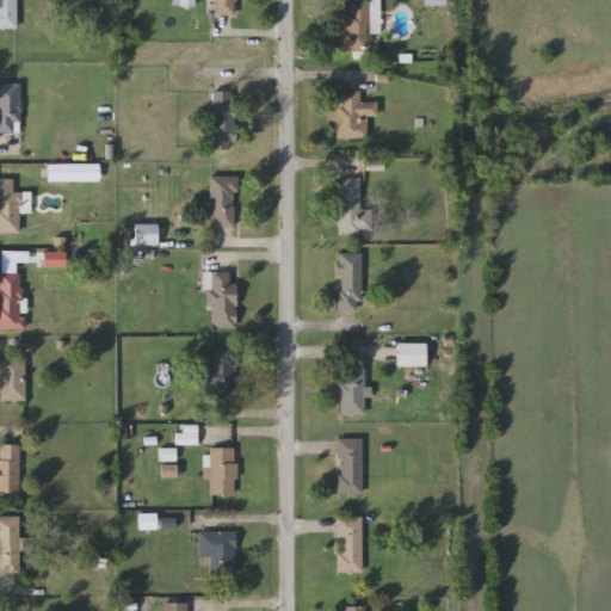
[(0,0),(17,0),(17,30),(0,29),(0,0)]
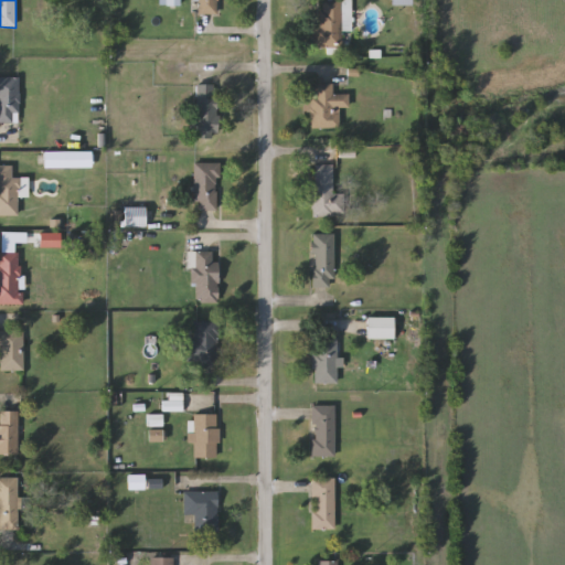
[(220,0),(220,16),(199,16),(199,0),(220,0)]
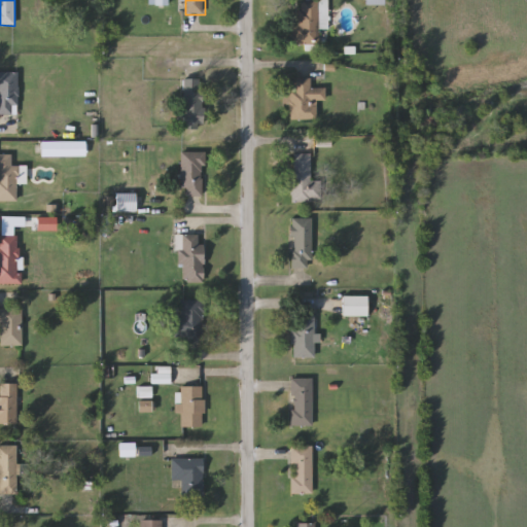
[(319,44),(295,44),(295,1),(319,1),(319,44)]
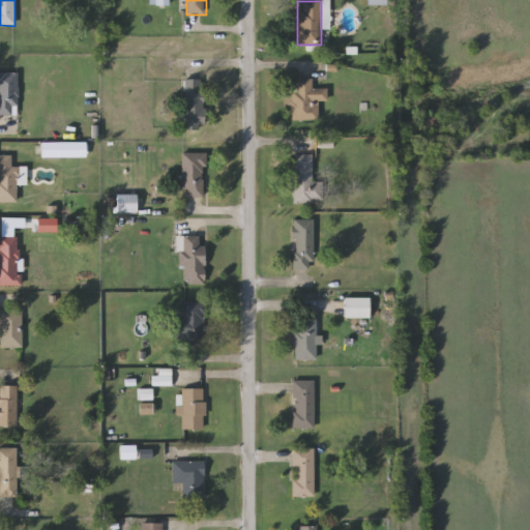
[(19,116),(0,116),(0,72),(19,72),(19,116)]
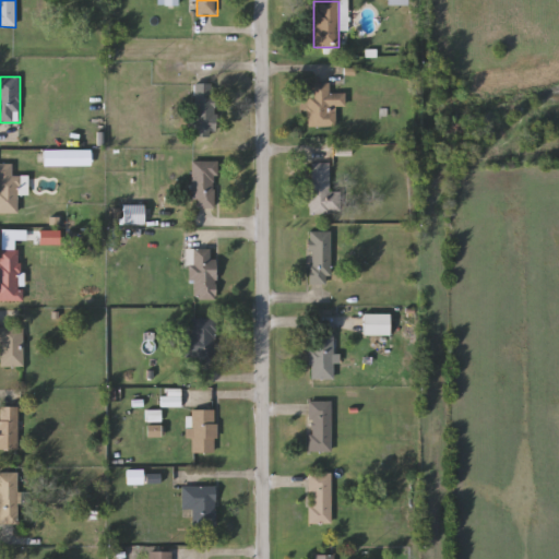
[(335,127),(310,127),(310,83),(329,83),(329,93),(345,93),(345,106),(335,106),(335,127)]
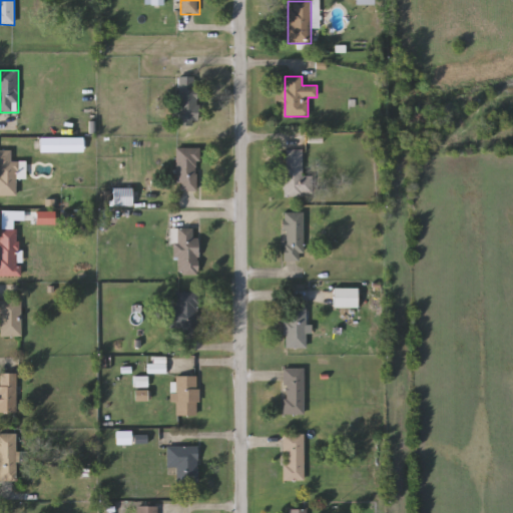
[(179,126),(179,77),(196,77),(196,126),(179,126)]
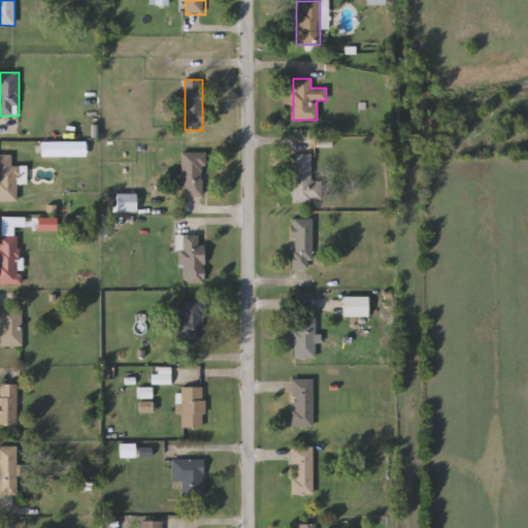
[(183,196),(183,153),(203,153),(203,196),(183,196)]
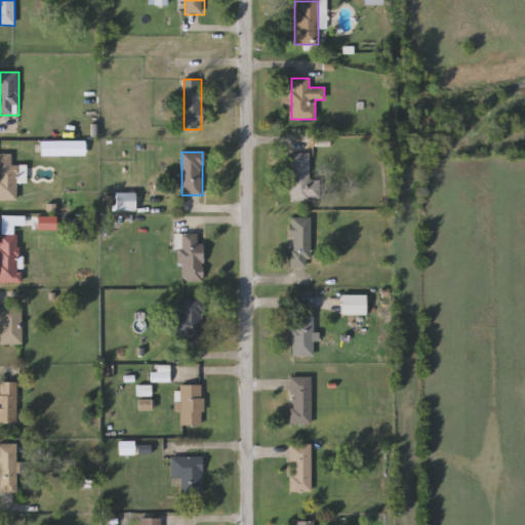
[(0,201),(0,154),(12,154),(12,165),(17,165),(17,201),(0,201)]
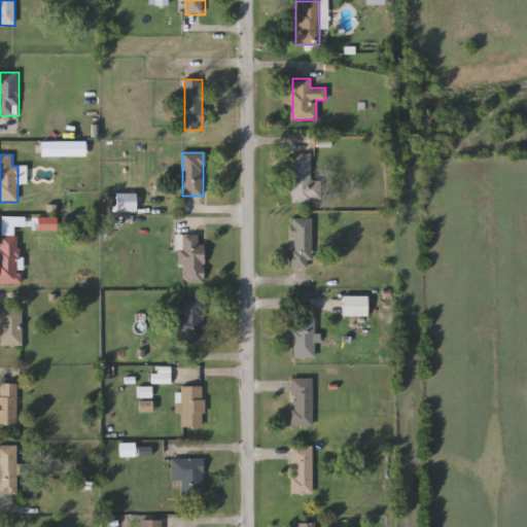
[(321,181),(321,202),(291,202),(291,154),(310,154),(310,181),(321,181)]
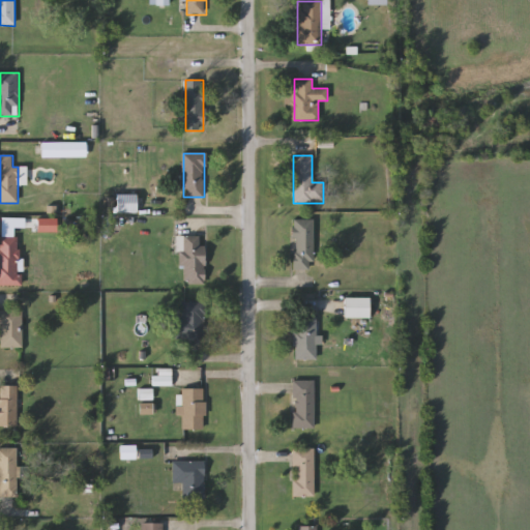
[(116,213),(116,195),(136,195),(136,213),(116,213)]
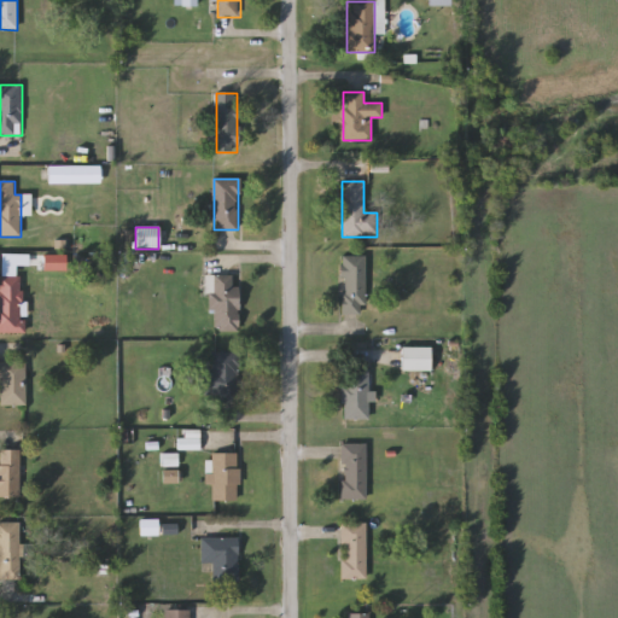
[(0,333),(0,255),(28,255),(28,266),(22,266),(19,333),(0,333)]
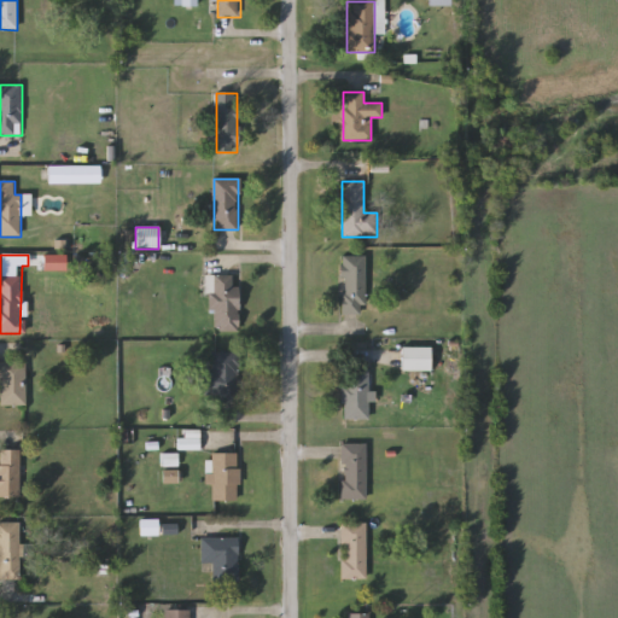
[(366,256),(366,313),(342,313),(342,256),(366,256)]
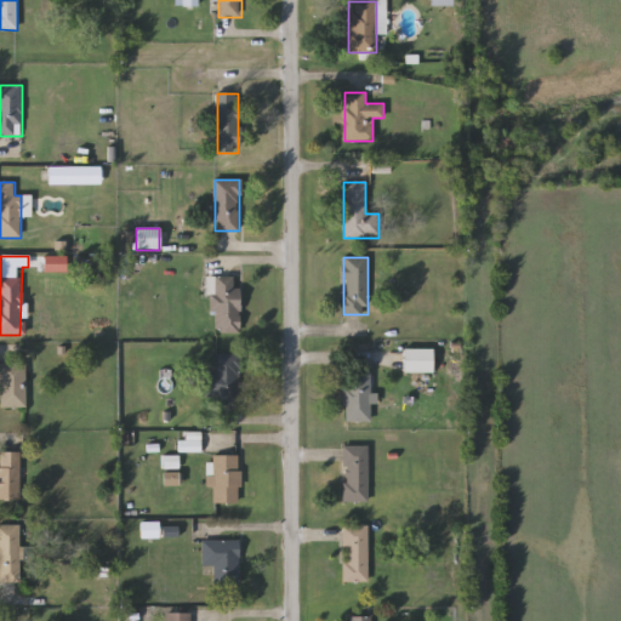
[(239,288),(240,332),(214,332),(212,277),(234,277),(234,288),(239,288)]
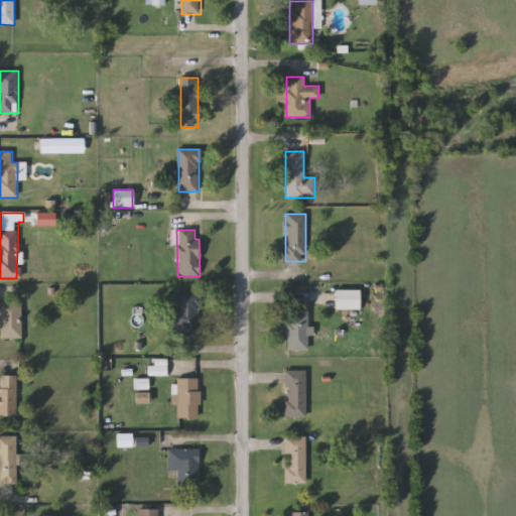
[(359,310),(335,309),(336,289),(359,290),(359,310)]
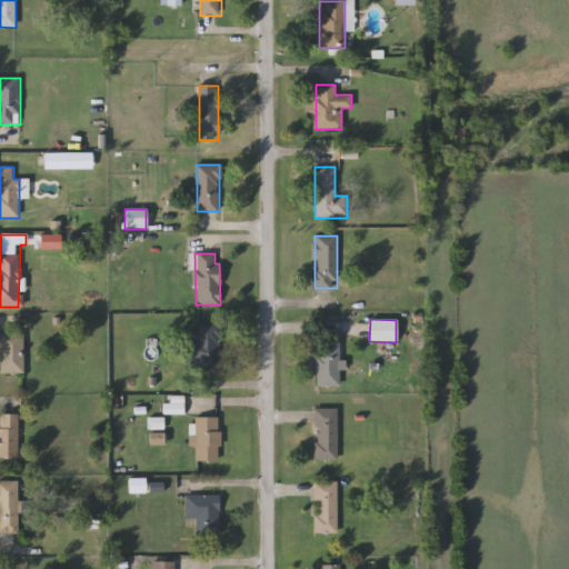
[(185,341),(195,341),(195,325),(219,325),(219,369),(185,369),(185,341)]
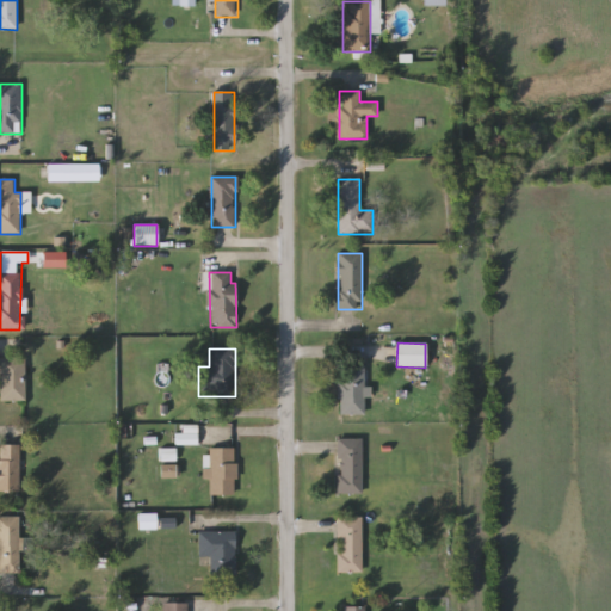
[(26,401),(0,401),(0,358),(25,358),(26,401)]
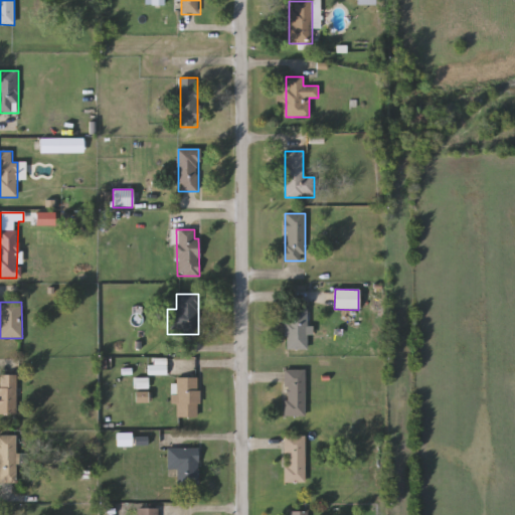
[(284,350),(284,309),(307,309),(307,350),(284,350)]
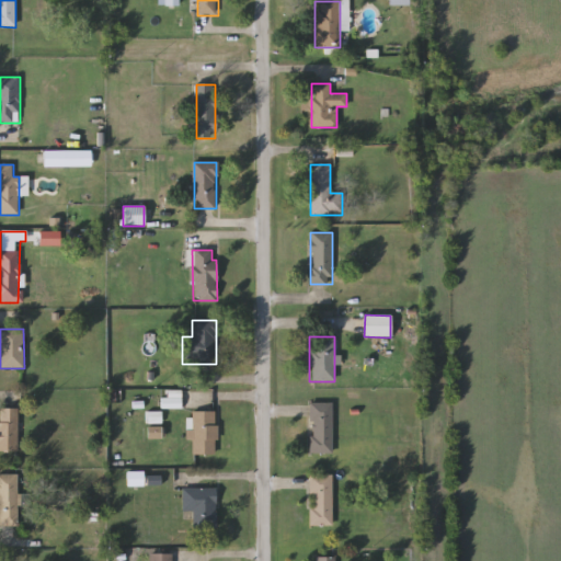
[(309,403),(332,403),(332,454),(309,454),(309,403)]
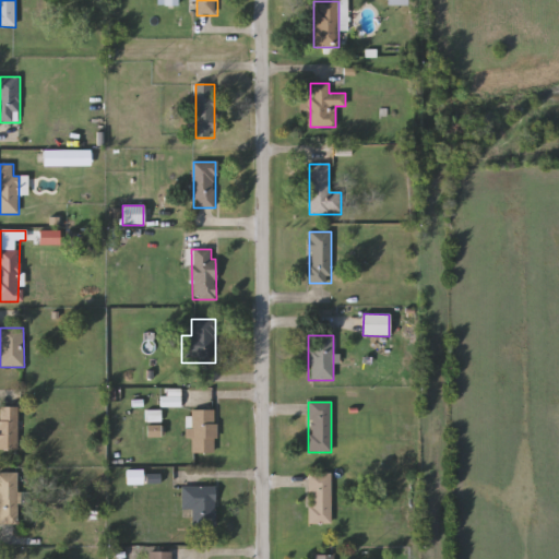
[(0,452),(0,408),(18,408),(18,452),(0,452)]
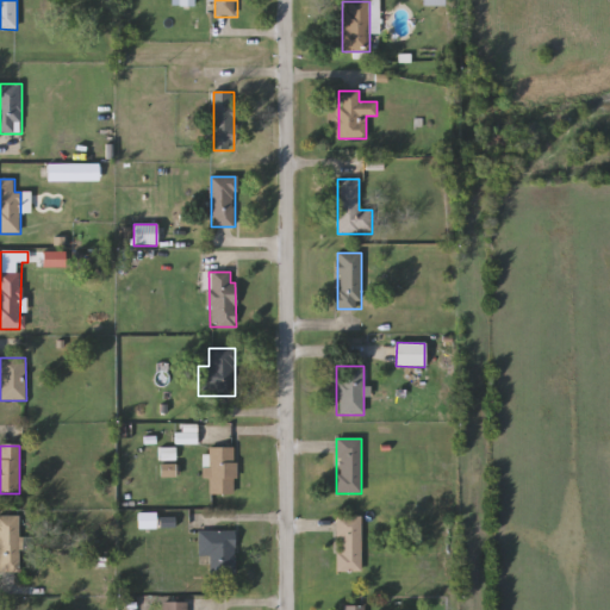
[(235,496),(210,496),(210,448),(235,448),(235,496)]
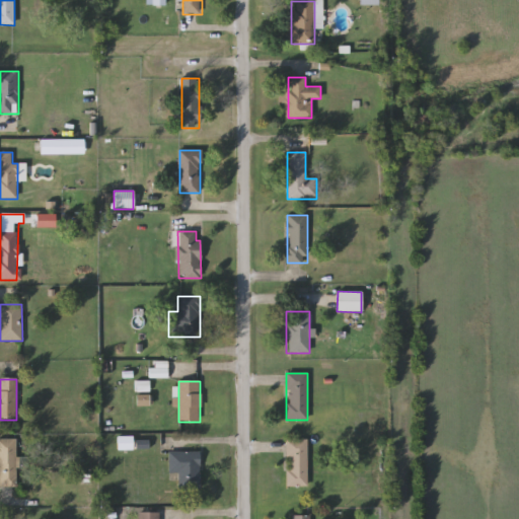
[(0,439),(16,439),(16,488),(0,488),(0,439)]
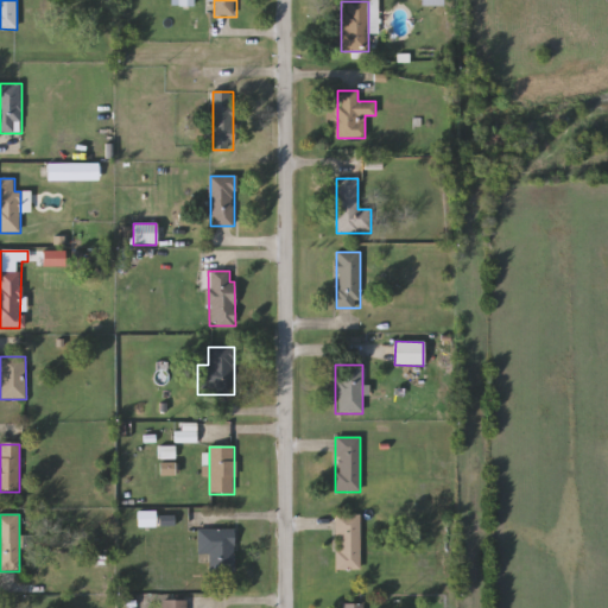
[(335,515),(360,515),(360,570),(335,570),(335,515)]
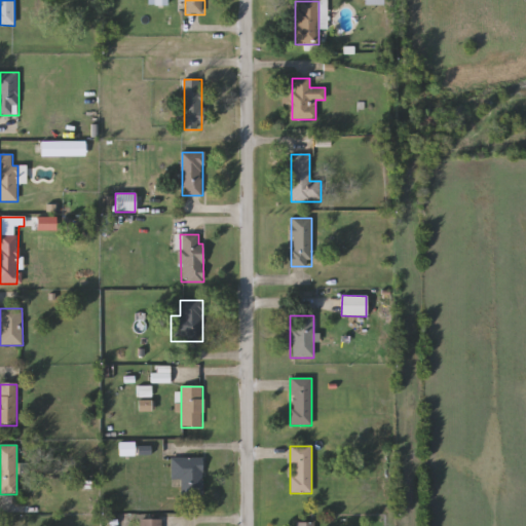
[(202,497),(182,497),(182,481),(171,481),(171,458),(202,458),(202,497)]
